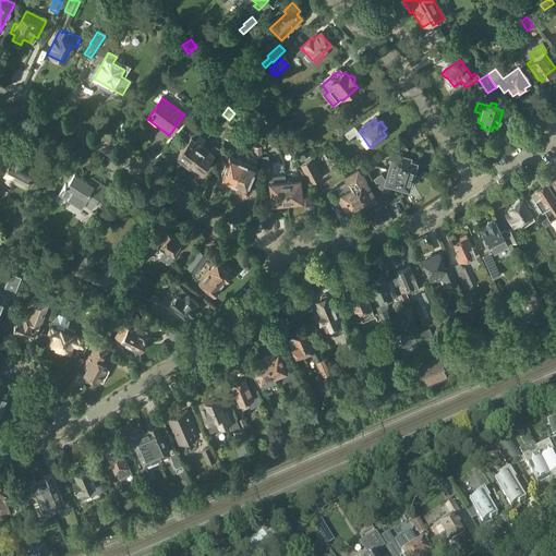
[(227,127),(220,146),(228,148),(234,129),(227,127)]
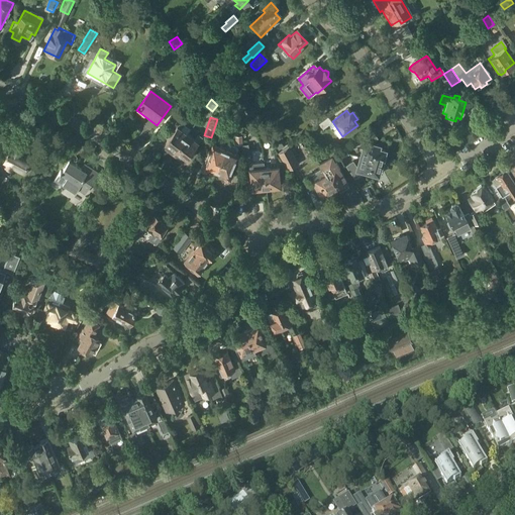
[(326,118),(317,125),(321,130),(330,124),(326,118)]
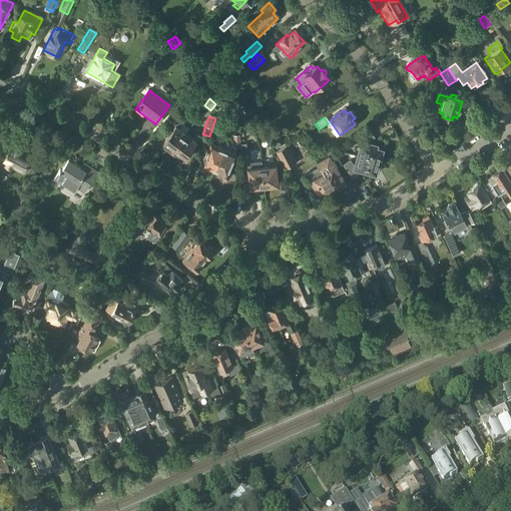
[(168,130),(170,131),(160,145),(171,153),(184,134),(178,129),(182,124),(176,119),(168,130)]
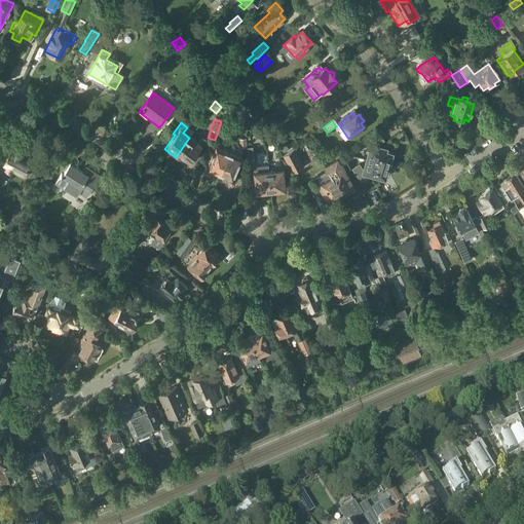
[(368,143),(370,146),(366,160),(389,167),(391,161),(389,160),(390,154),(384,153),(384,150),(377,148),(378,145),(382,142),(378,136),(368,143)]
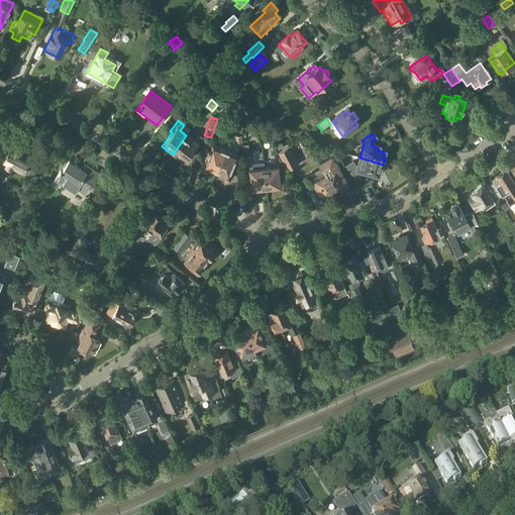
[(194,140),(186,135),(173,155),(183,163),(201,138),(197,135),(194,140)]
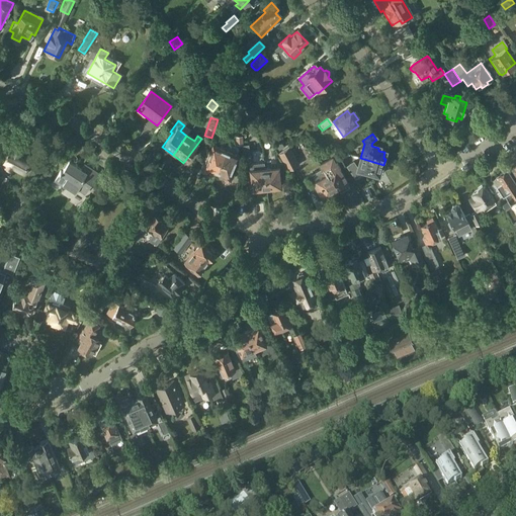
[(203,171),(206,170),(207,169),(216,172),(225,150),(211,145),(203,163),(201,164),(199,167),(201,170),(203,171)]
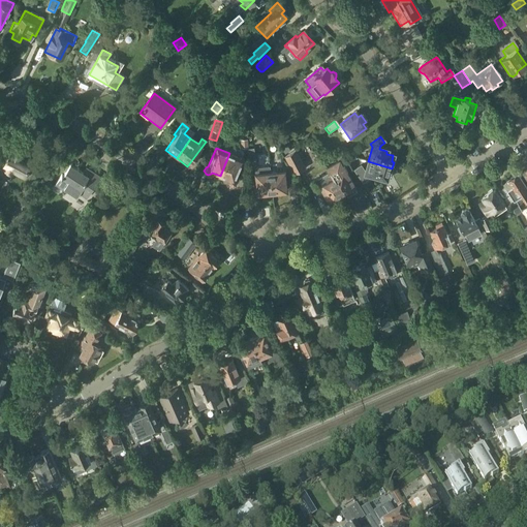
[(228,179),(227,181),(228,184),(231,185),(235,184),(236,181),(235,177),(242,158),(238,157),(240,153),(230,149),(229,153),(220,176),(228,179)]
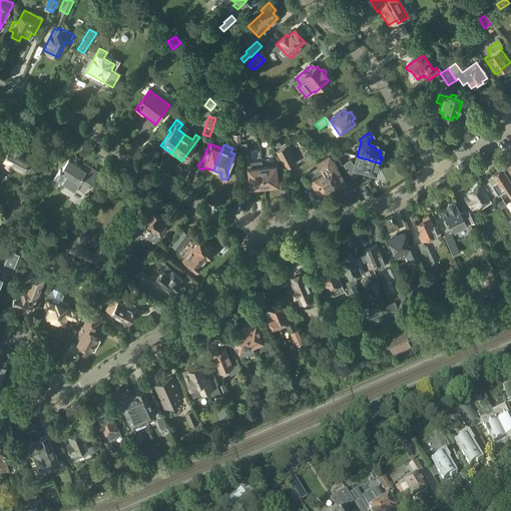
[(0,170),(8,175),(11,169),(22,174),(29,159),(20,154),(21,152),(11,147),(10,148),(10,147),(5,157),(0,154),(0,170)]
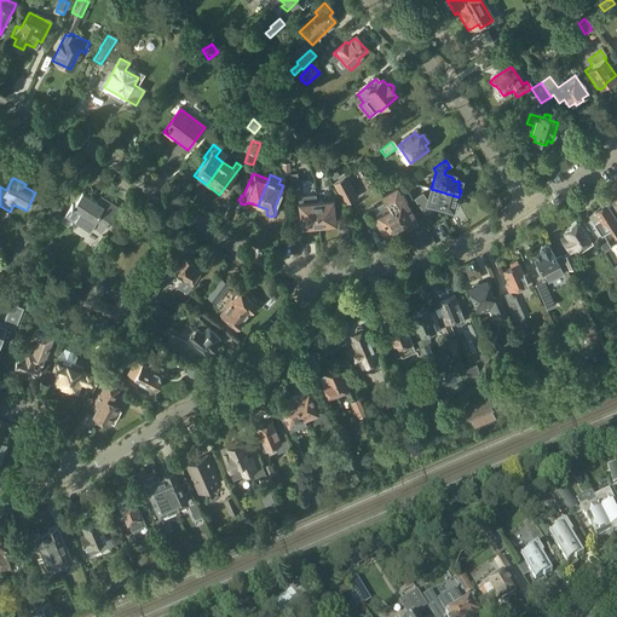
[(341,206),(356,199),(345,178),(330,186),(341,206)]
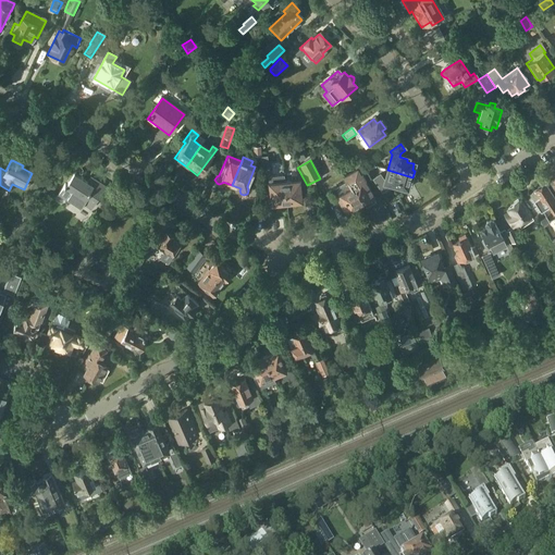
[(358,206),(362,204),(364,206),(367,206),(372,202),(373,200),(372,198),(359,175),(365,173),(362,169),(357,160),(350,164),(354,170),(342,176),(345,183),(358,206)]
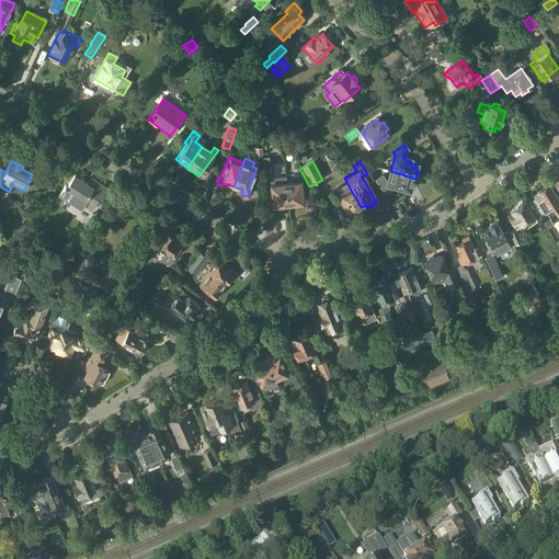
[(413,186),(415,179),(390,171),(386,184),(381,177),(375,181),(384,194),(390,190),(394,186),(396,187),(407,191),(409,192),(411,185),(413,186)]
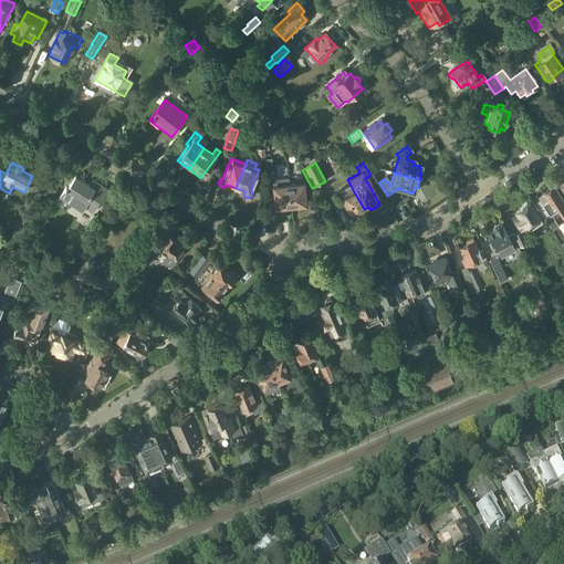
[(563,175),(554,181),(563,197),(563,175)]
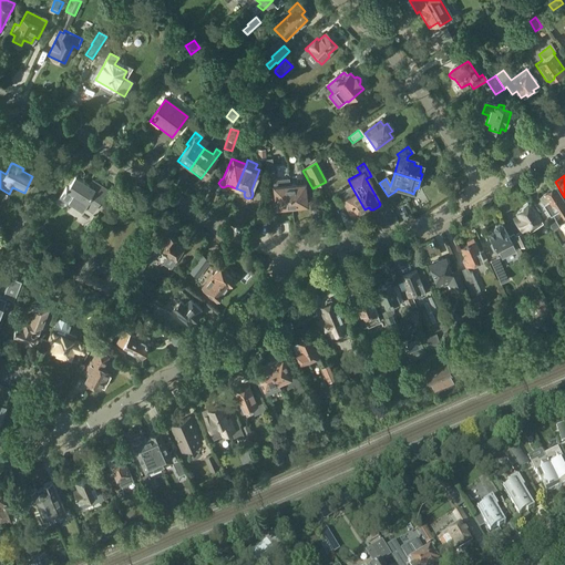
[(58,199),(67,205),(68,204),(81,213),(84,207),(93,212),(105,193),(93,185),(91,188),(74,177),(67,189),(64,188),(58,199)]
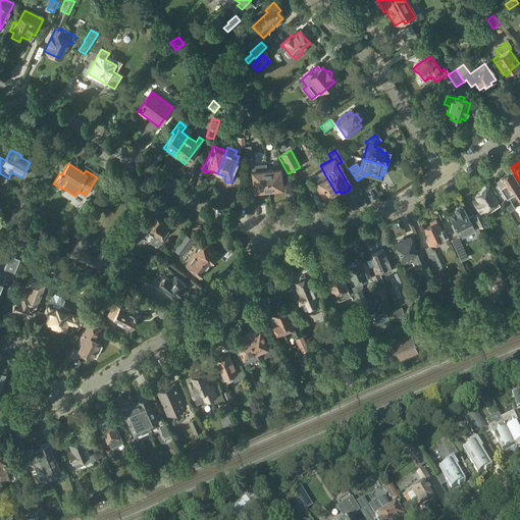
[(279,168),(264,170),(265,170),(267,191),(281,190),(279,168)]
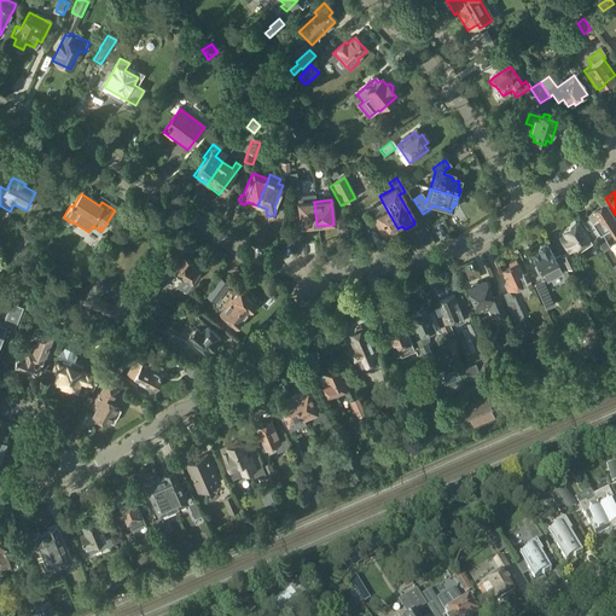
[(314,202),(313,202),(297,203),(300,228),(317,226),(314,202)]
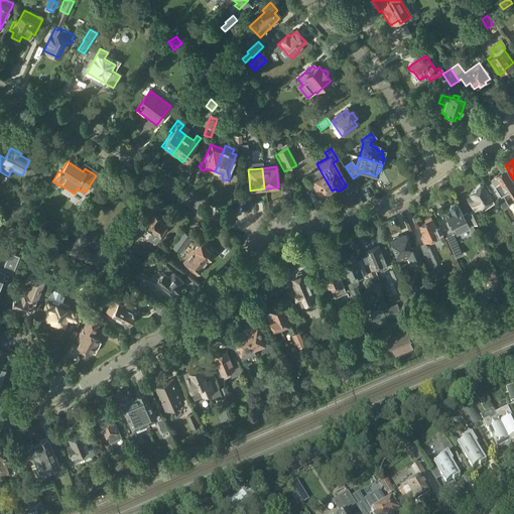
[(319,169),(306,176),(318,198),(332,190),(319,169)]
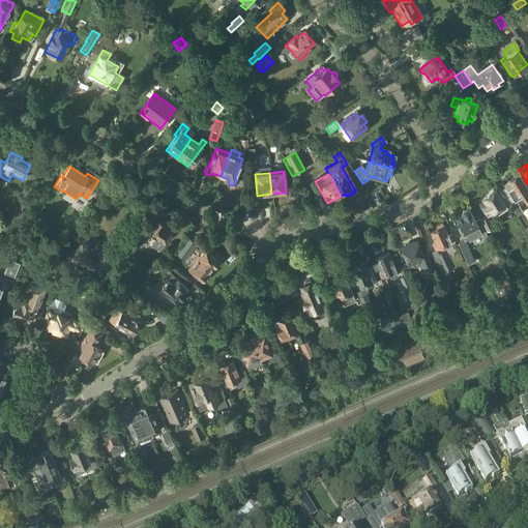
[(516,204),(509,208),(516,217),(522,213),(521,212),(526,209),(522,203),(524,202),(524,203),(527,200),(527,192),(518,176),(502,185),(512,203),(515,202),(516,204)]
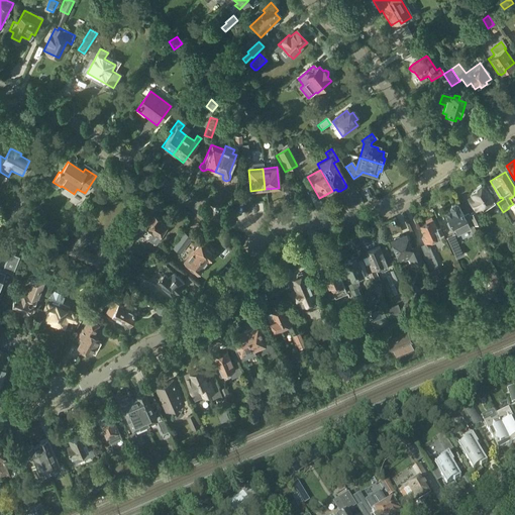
[(474,209),(476,212),(480,209),(483,213),(495,205),(492,201),(493,201),(483,186),(481,188),(480,186),(476,189),(476,191),(470,195),(477,206),(474,209)]
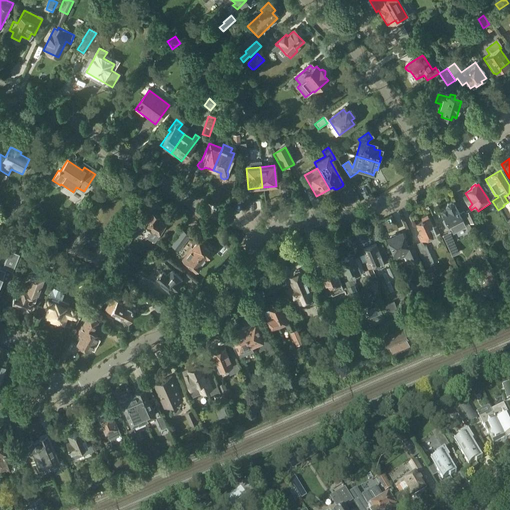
[(446,207),(439,210),(445,221),(441,223),(444,229),(447,227),(448,228),(448,227),(452,234),(465,227),(462,221),(461,220),(465,218),(463,214),(462,213),(458,215),(452,203),(449,202),(446,204),(445,206),(446,207)]
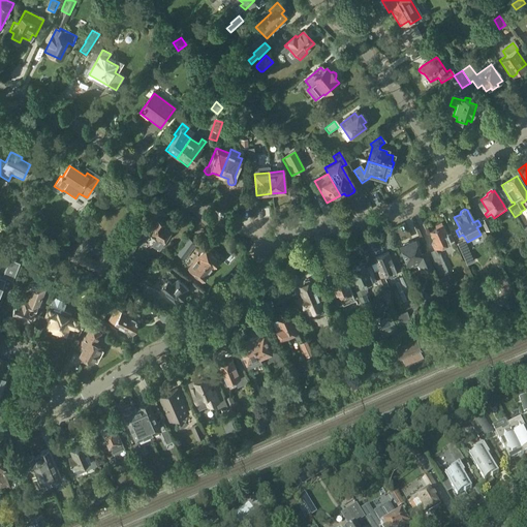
[(485,218),(478,221),(481,225),(484,233),(491,229),(485,218)]
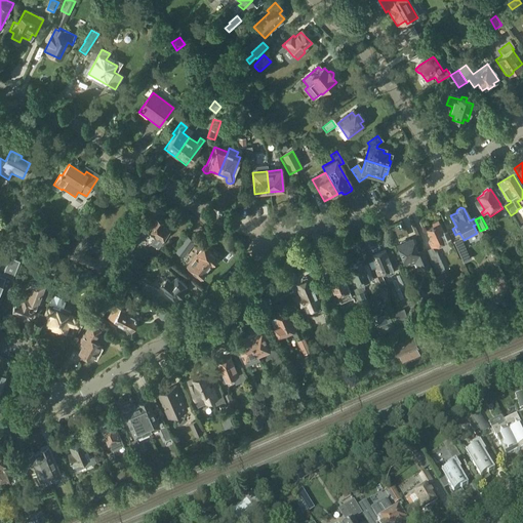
[(146,233),(155,239),(152,243),(158,247),(169,230),(161,225),(161,224),(155,219),(146,233)]
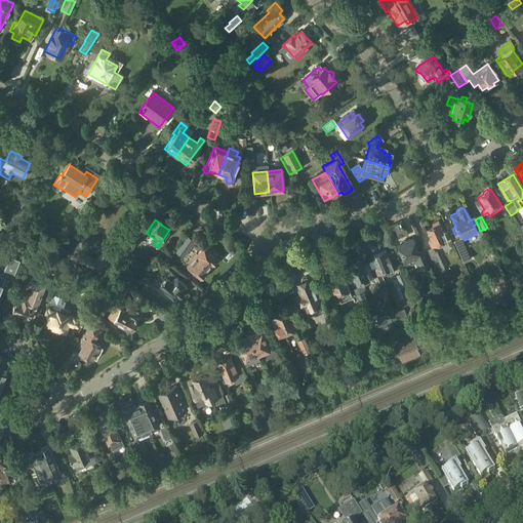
[(427,243),(420,246),(421,249),(426,258),(428,258),(434,274),(443,270),(436,253),(434,254),(431,248),(446,242),(449,240),(446,234),(443,235),(437,222),(430,225),(432,228),(426,231),(431,241),(427,243)]
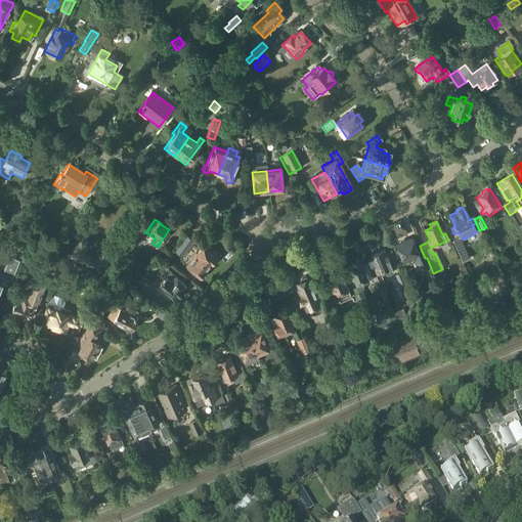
[(132,231),(120,251),(128,256),(135,244),(133,243),(137,235),(132,231)]
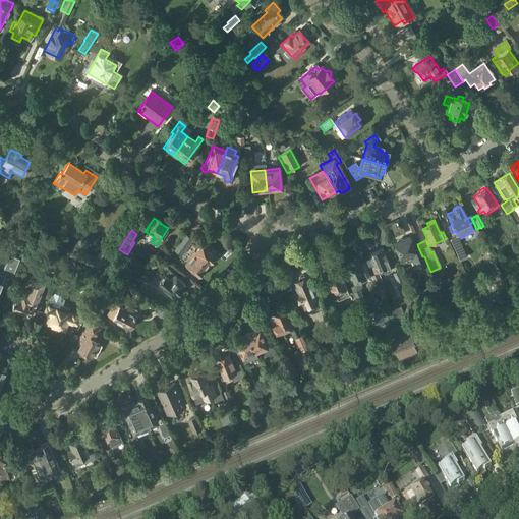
[(136,234),(132,241),(134,242),(137,244),(142,236),(137,233),(136,234)]
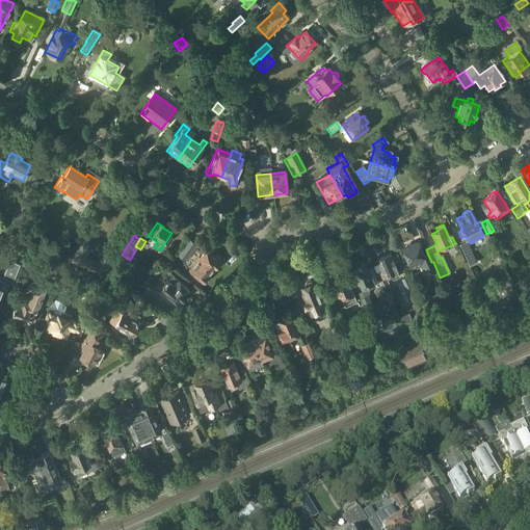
[(188,240),(176,256),(184,262),(195,246),(188,240)]
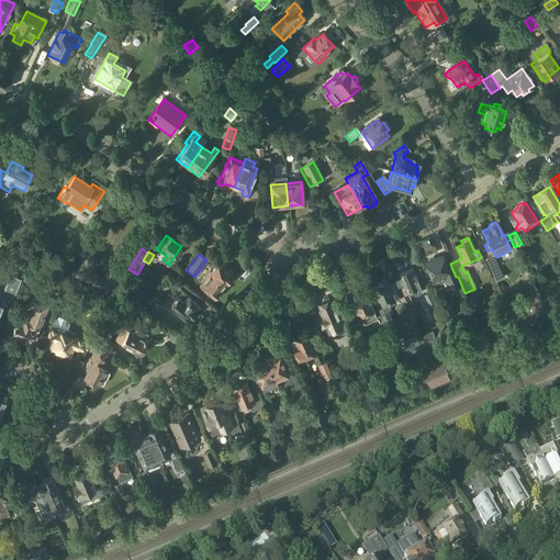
[(440,257),(424,264),(434,287),(443,283),(446,291),(459,286),(456,277),(451,267),(446,270),(440,257)]
